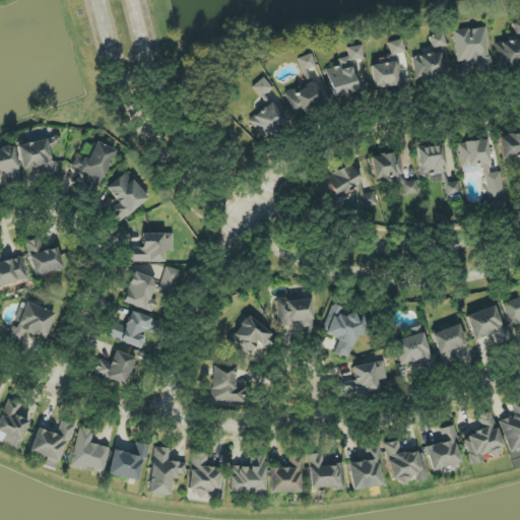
[(453,31),(457,67),(490,63),(485,27),(453,31)]
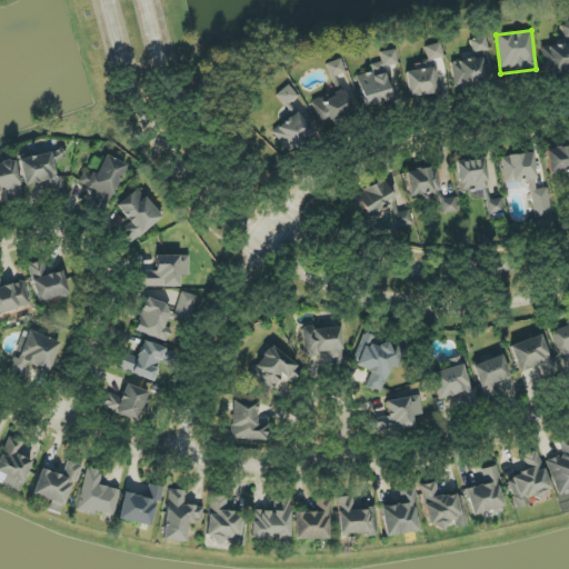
[(473,53),(489,50),(486,36),(470,40),(473,53)]
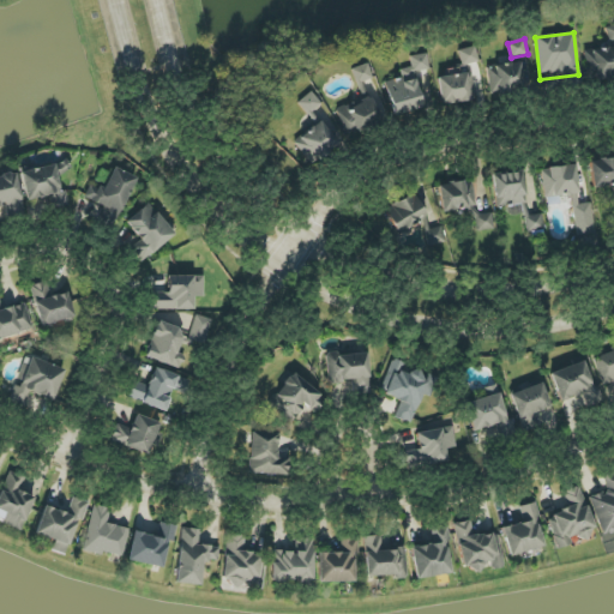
[(458,50),(462,66),(479,61),(475,47),(458,50)]
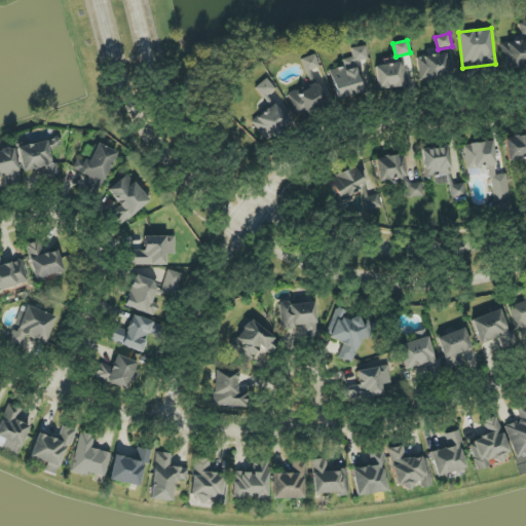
[(525,66),(525,41),(501,42),(502,68),(525,66)]
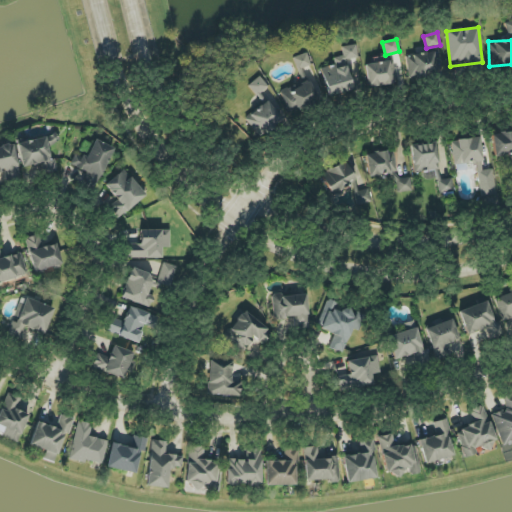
[(326,96),(352,91),(346,60),(358,58),(356,44),(341,47),(343,57),(334,58),(335,66),(321,68),(326,96)]
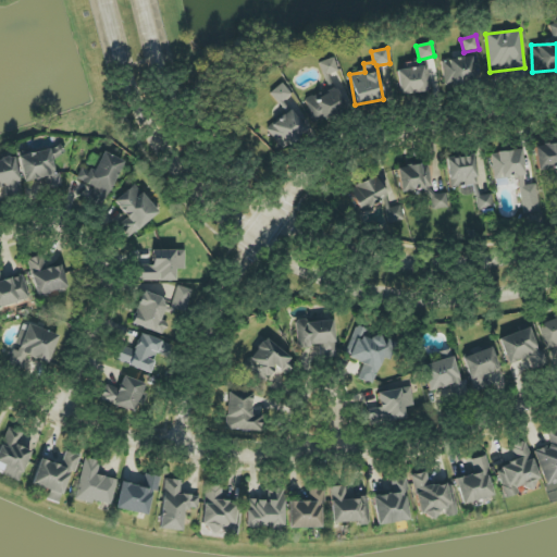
[(323,75),(338,70),(333,58),(319,63),(323,75)]
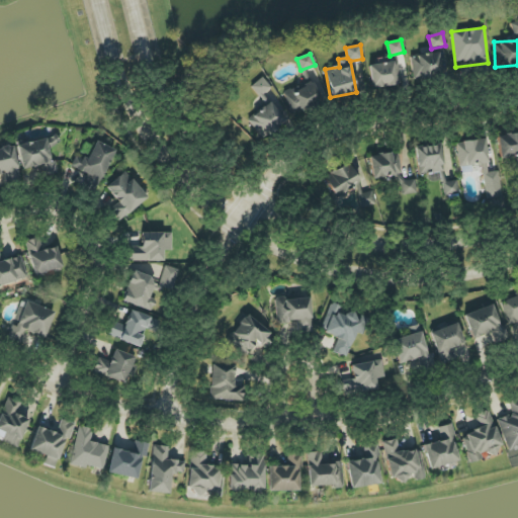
[(445,54),(411,56),(412,78),(446,77),(445,54)]
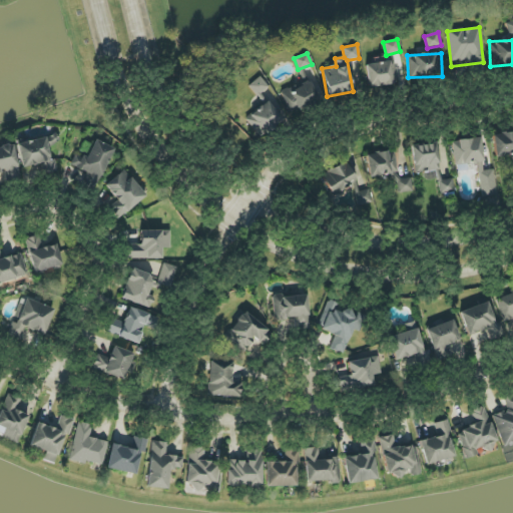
[(366,64),(368,87),(396,84),(394,61),(366,64)]
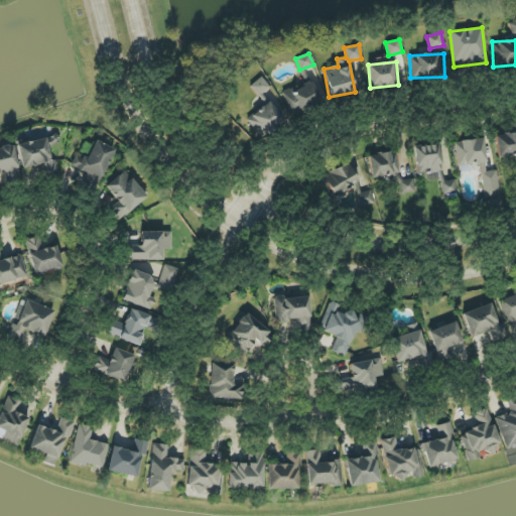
[(259,97),(270,88),(261,77),(250,87),(259,97)]
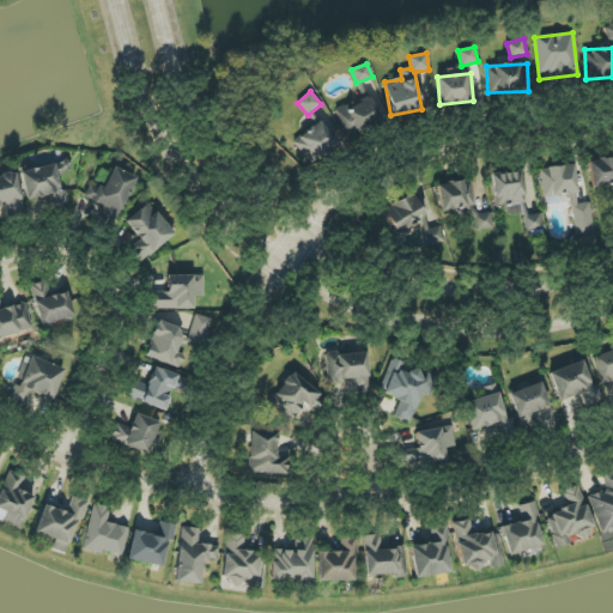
[(368,95),(335,110),(349,137),(381,120),(368,95)]
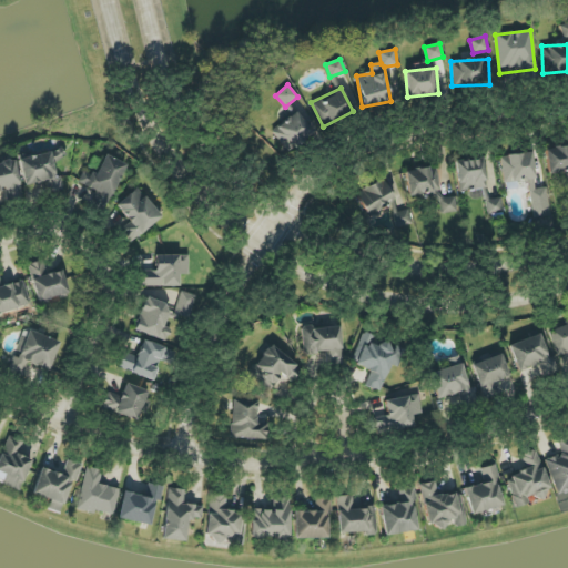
[(312,131),(295,111),(272,132),(288,151),(312,131)]
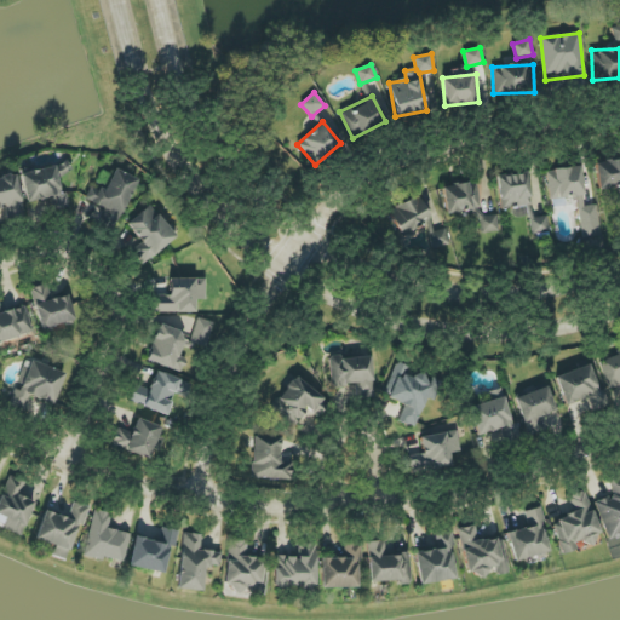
[(619,159),(596,161),(597,188),(619,187),(619,159)]
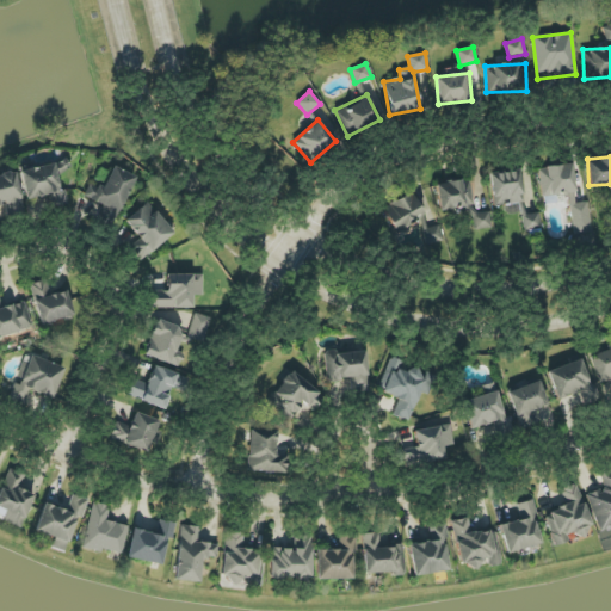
[(19,171),(25,199),(49,195),(51,207),(68,203),(66,190),(60,191),(56,172),(69,170),(67,161),(19,171)]
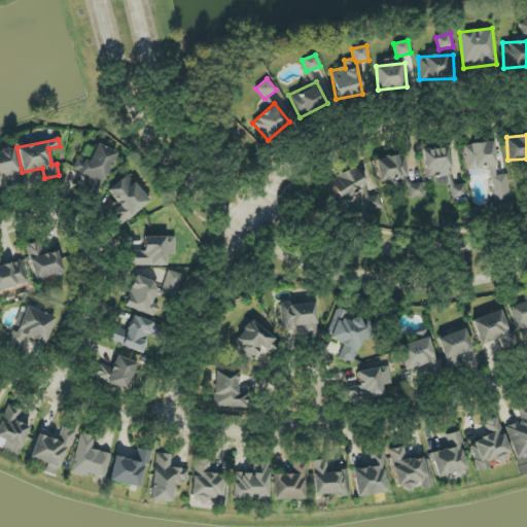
[(496,166),(492,141),(463,145),(467,170),(496,166)]
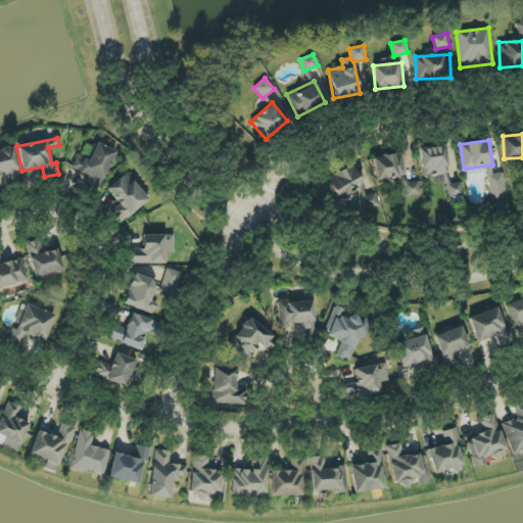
[(115,151),(97,142),(88,162),(77,156),(70,169),(92,178),(89,185),(98,190),(115,151)]
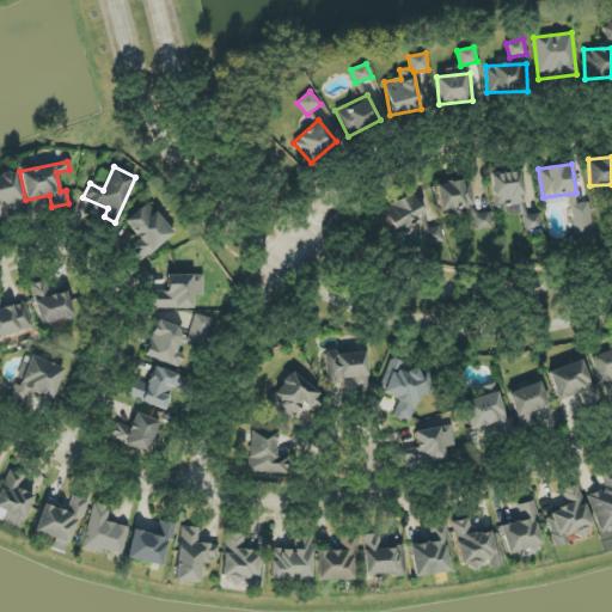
[(490,175),(495,212),(521,208),(525,231),(542,228),(540,213),(526,215),(520,171),(490,175)]
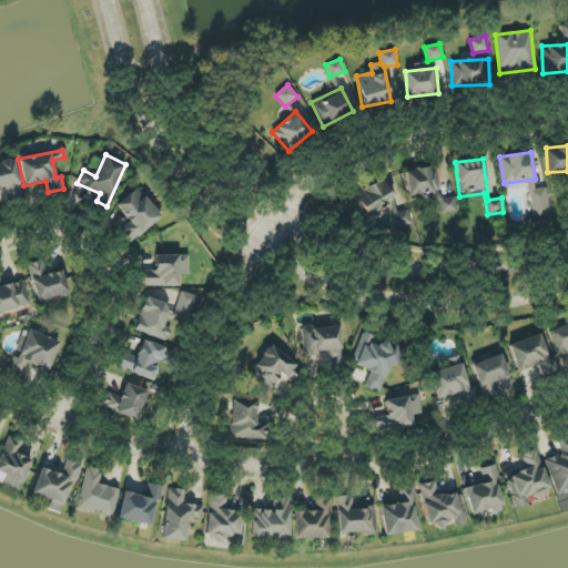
[(22,199),(13,160),(0,162),(0,191),(6,191),(8,202),(22,199)]
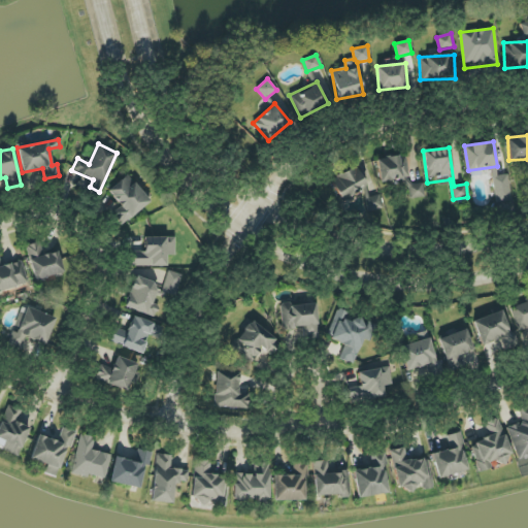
[(423,183),(409,185),(405,155),(376,159),(380,183),(403,179),(405,199),(425,197),(423,183)]
